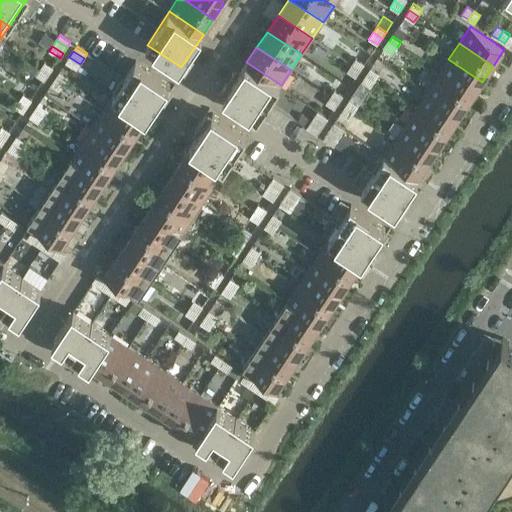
[(80,64),(69,57),(66,62),(76,69),(80,64)]
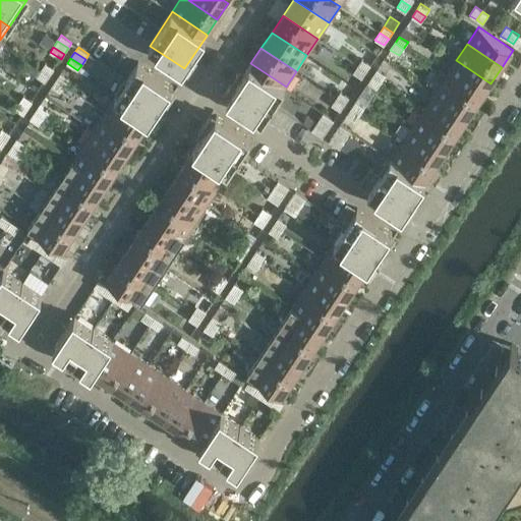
[(366,71),(370,65),(362,59),(357,66),(366,71)]
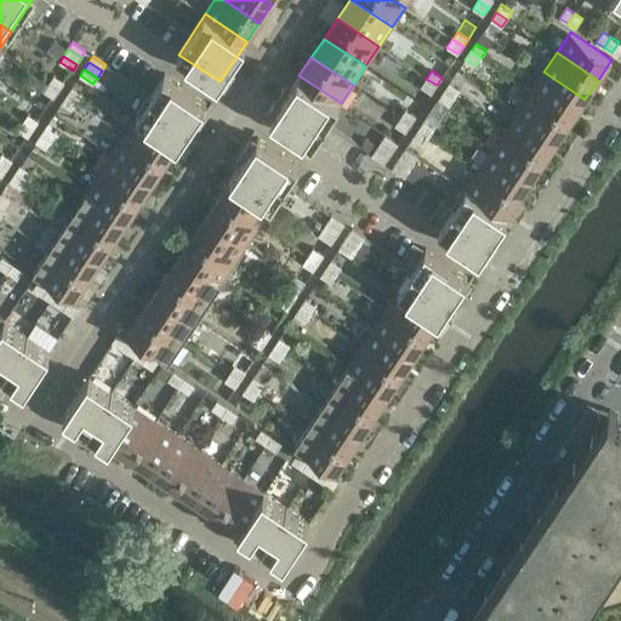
[(585,100),(543,72),(531,91),(573,119),(585,100)]
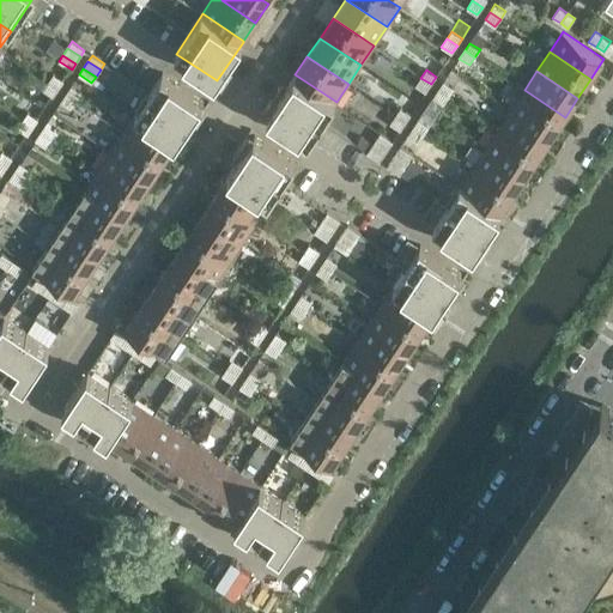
[(176,141),(204,101),(163,73),(135,114),(176,141)]
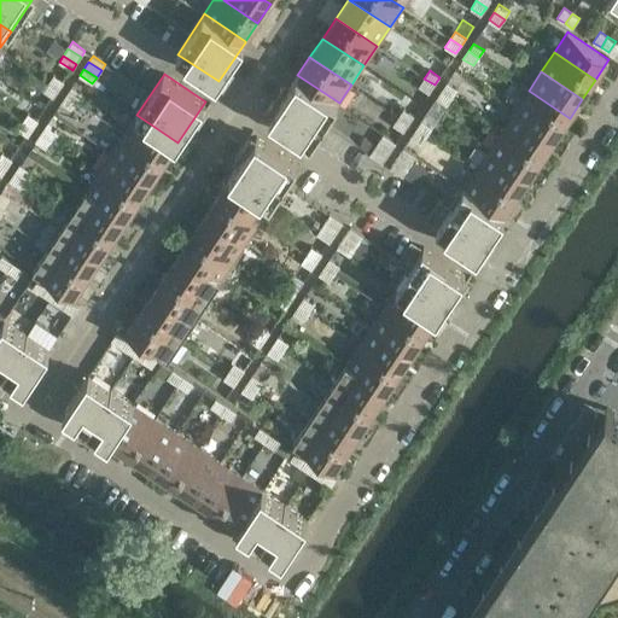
[(59,89),(64,81),(54,75),(48,82),(59,89)]
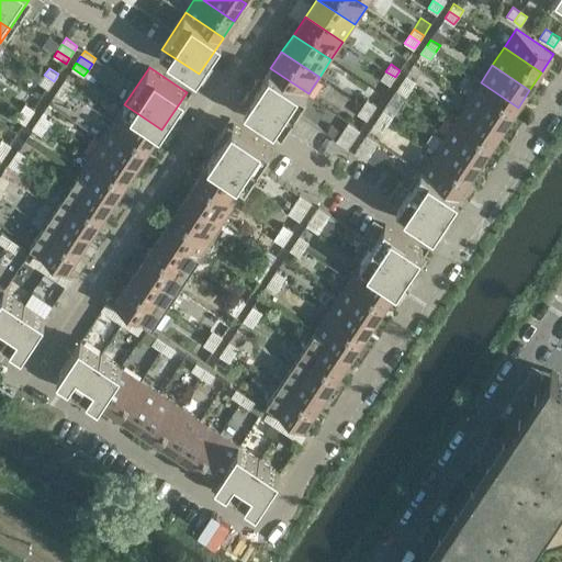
[(283,131),(308,93),(270,68),(246,105),(283,131)]
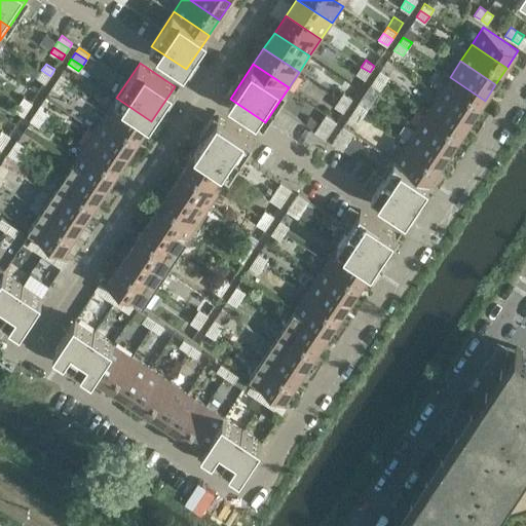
[(366,79),(370,72),(361,67),(357,73),(366,79)]
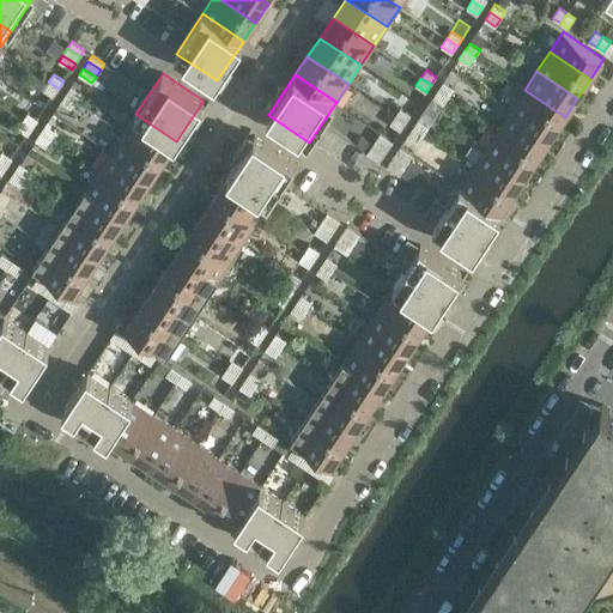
[(54,96),(59,89),(48,82),(43,90),(54,96)]
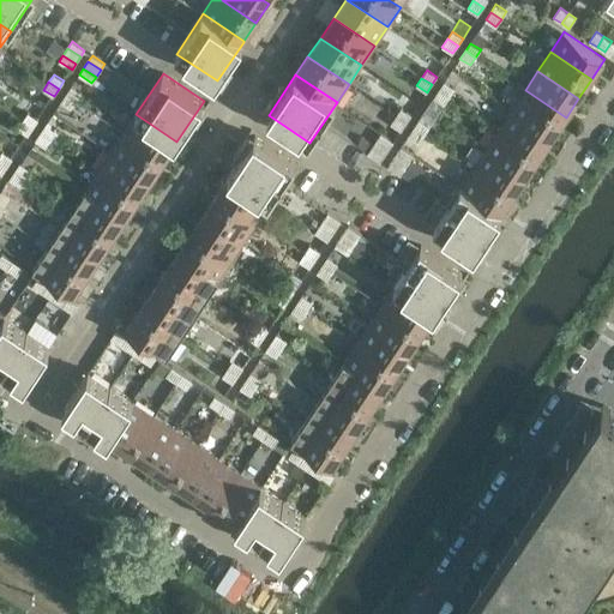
[(450,96),(455,89),(444,82),(439,89),(450,96)]
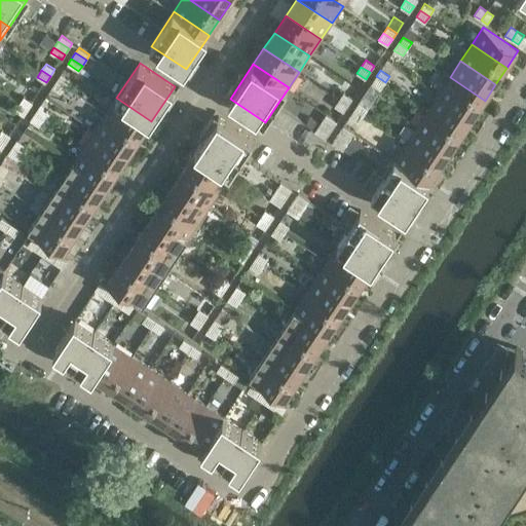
[(66,86),(70,79),(61,74),(57,80),(66,86)]
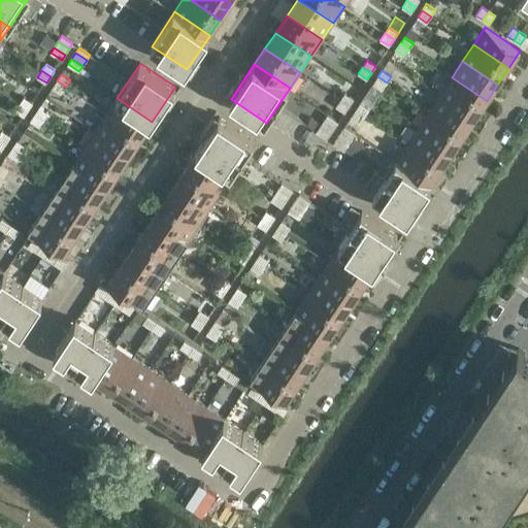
[(382,90),(387,83),(377,76),(373,84),(382,90)]
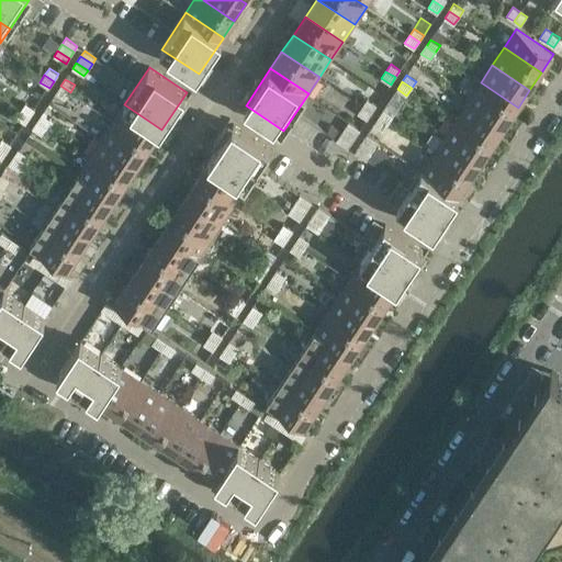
[(518,108),(481,82),(469,100),(506,125),(518,108)]
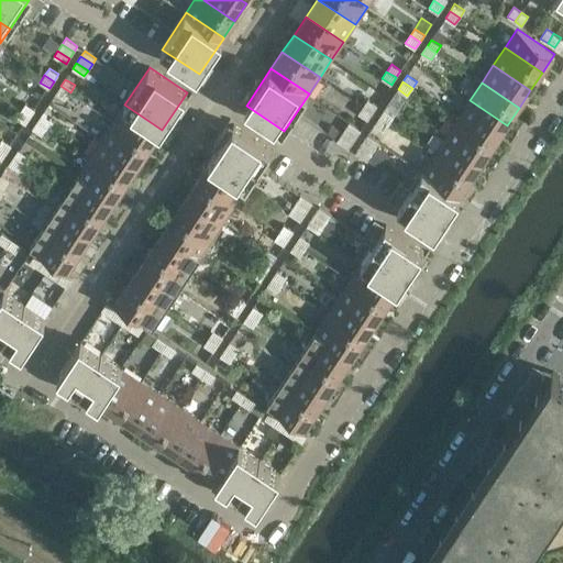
[(65,99),(70,92),(61,86),(56,94),(65,99)]
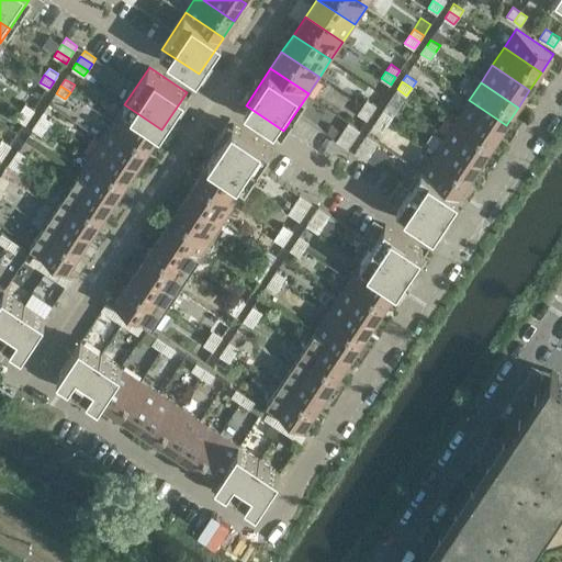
[(372,112),(377,105),(367,99),(362,107),(372,112)]
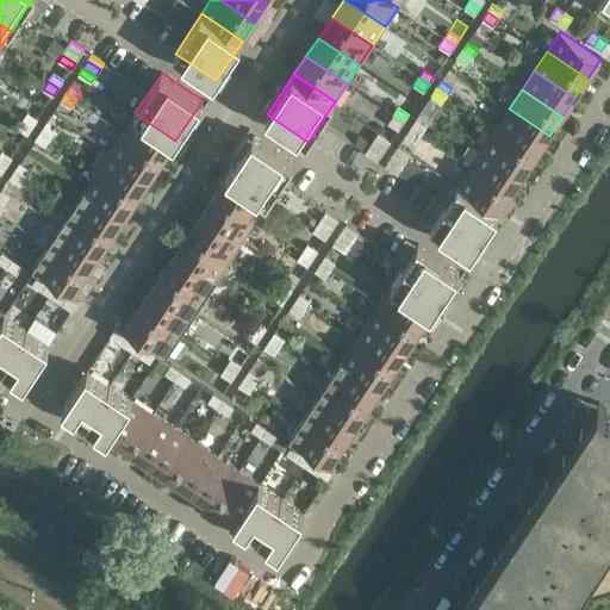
[(549,136),(509,109),(496,128),(536,155),(549,136)]
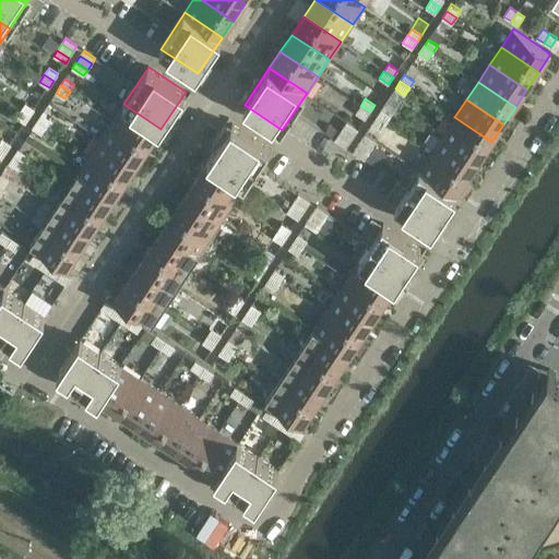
[(31,116),(35,108),(25,103),(21,109),(31,116)]
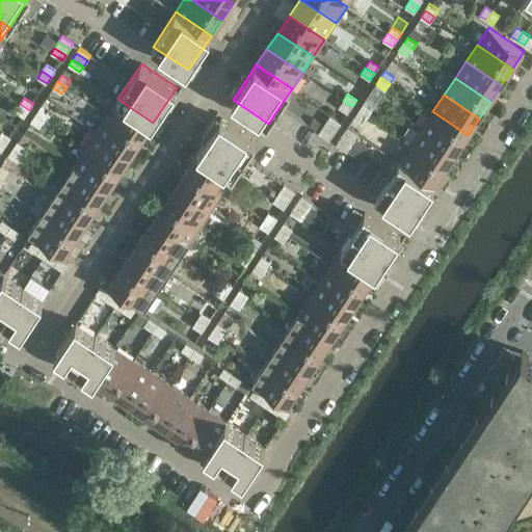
[(153,123),(117,99),(107,114),(142,138),(153,123)]
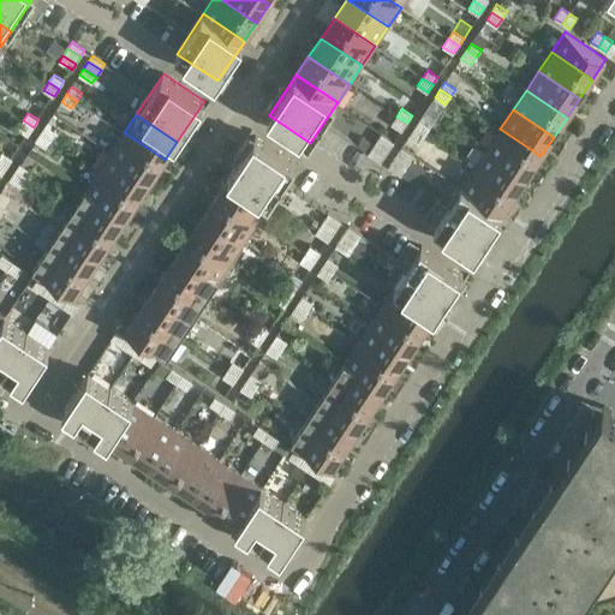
[(401,131),(407,123),(396,117),(392,124),(401,131)]
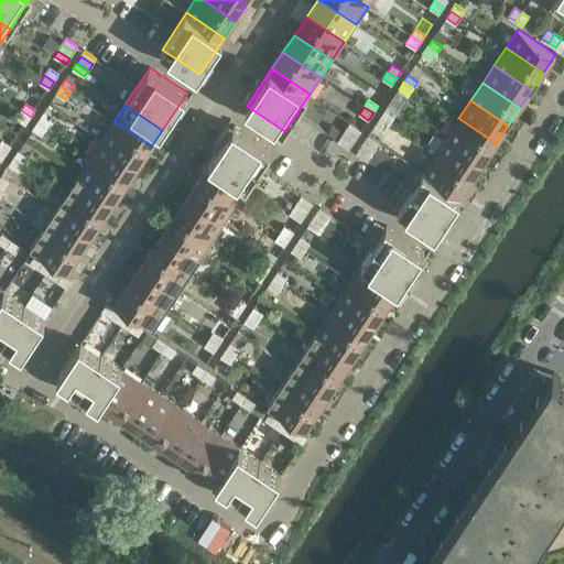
[(25,123),(31,117),(21,110),(17,118),(25,123)]
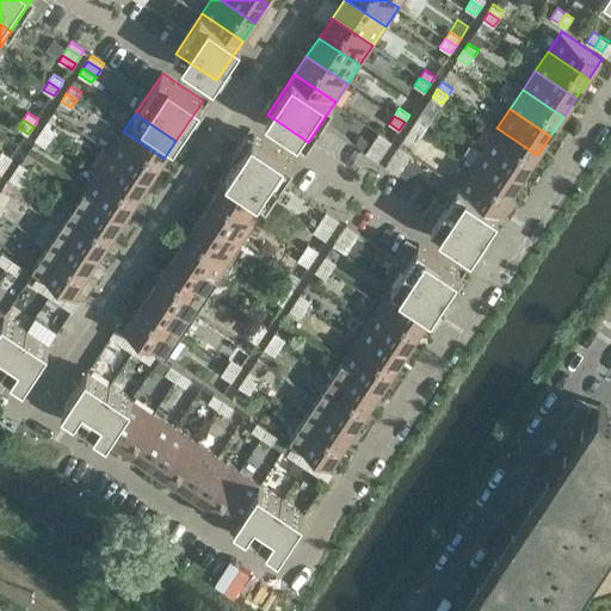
[(421,134),(427,125),(417,119),(412,127),(421,134)]
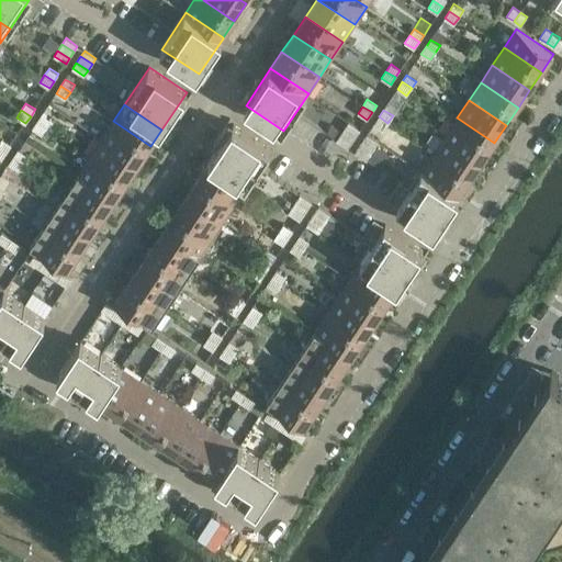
[(46,127),(52,120),(42,113),(37,121),(46,127)]
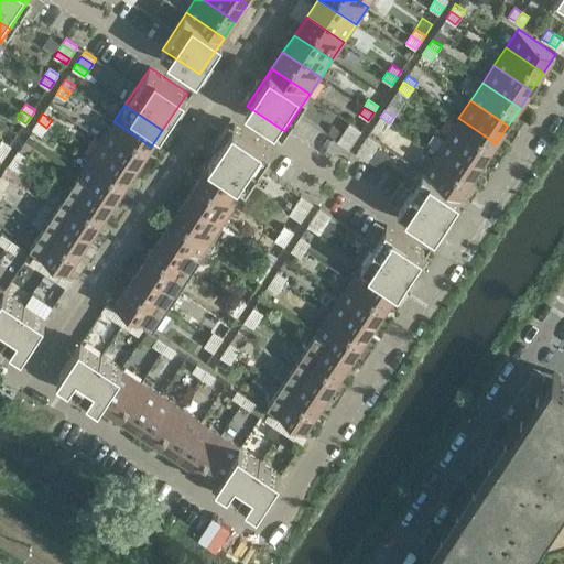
[(384,130),(389,123),(380,117),(375,125),(384,130)]
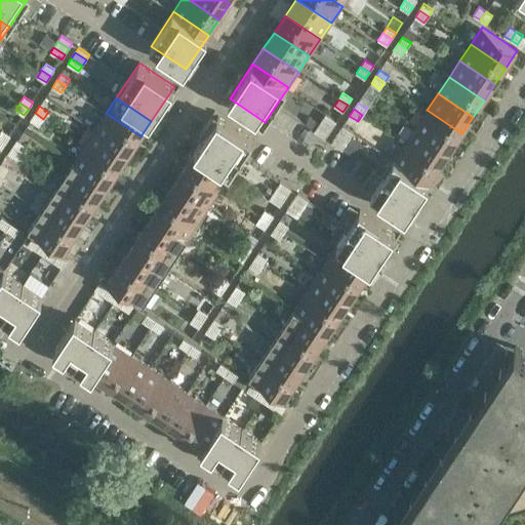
[(461,133),(427,110),(415,127),(450,150),(461,133)]
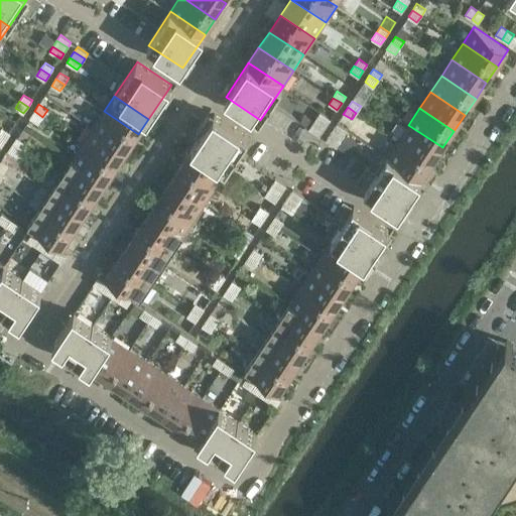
[(38,123),(42,117),(34,111),(30,117),(38,123)]
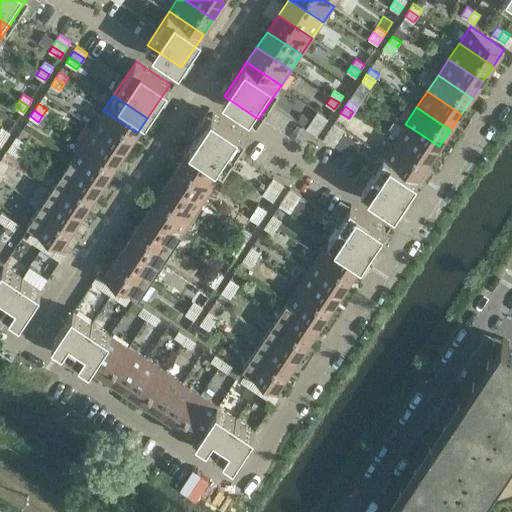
[(137,133),(103,110),(93,126),(127,149),(137,133)]
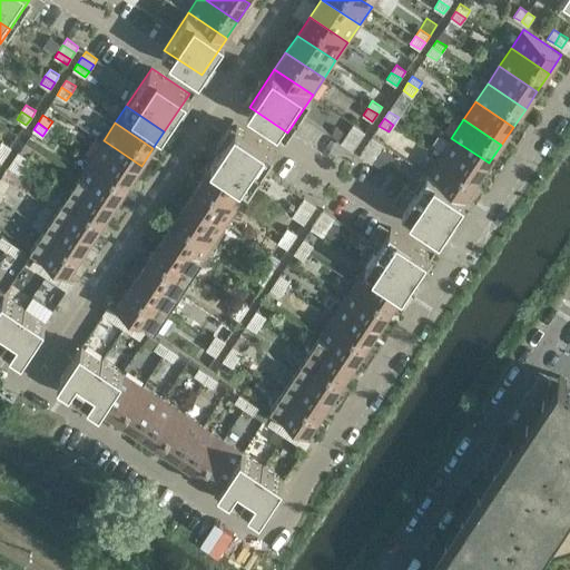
[(365,131),(353,124),(350,130),(361,138),(365,131)]
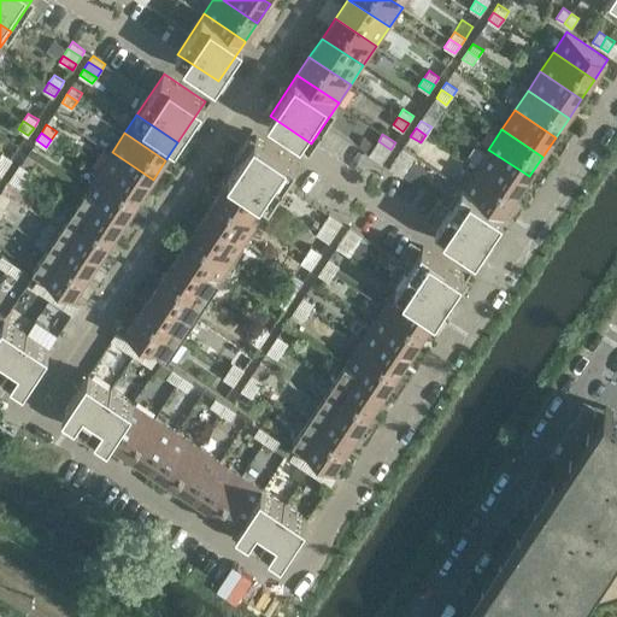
[(270,204),(298,163),(257,136),(229,177),(270,204)]
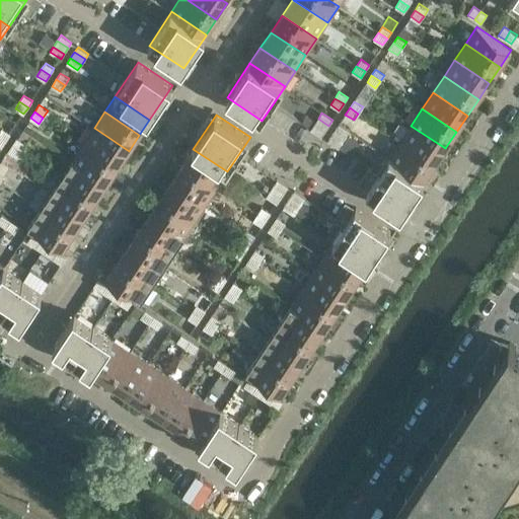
[(328,126),(318,119),(314,124),(325,131),(328,126)]
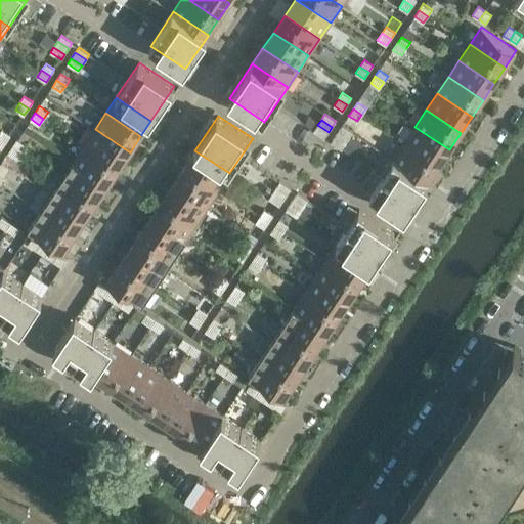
[(329,132),(317,125),(313,131),(324,138),(329,132)]
